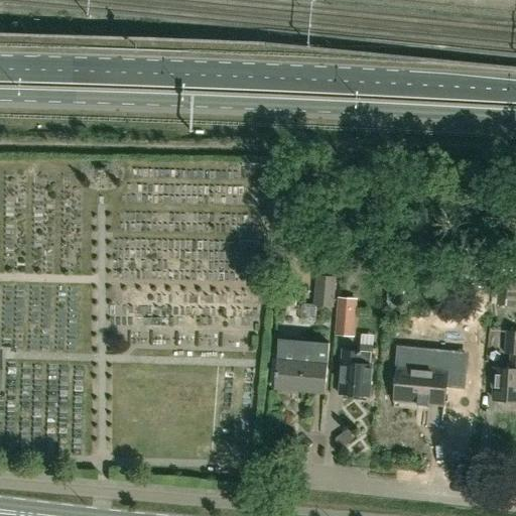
[(514,306),(515,285),(515,284),(515,281),(507,280),(509,269),(494,268),(493,284),(491,304),(514,306)]
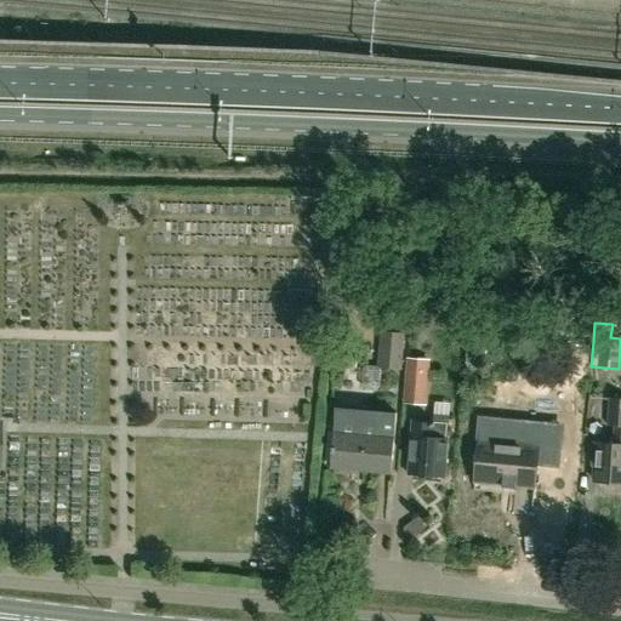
[(396,332),(396,330),(381,329),(376,369),(400,370),(403,334),(396,332)]
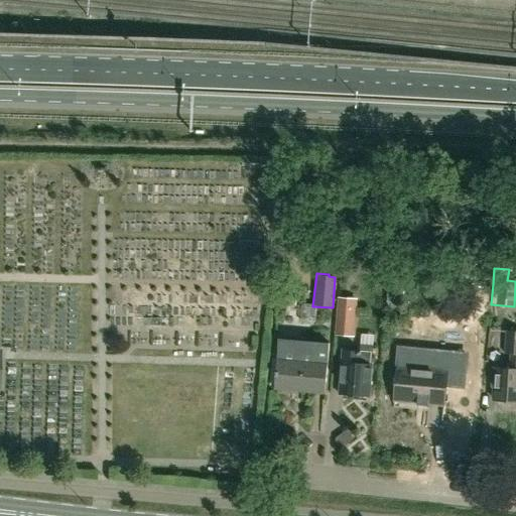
[(515,401),(515,331),(505,331),(504,353),(511,354),(510,365),(497,365),(492,369),(491,388),(495,388),(495,400),(515,401)]
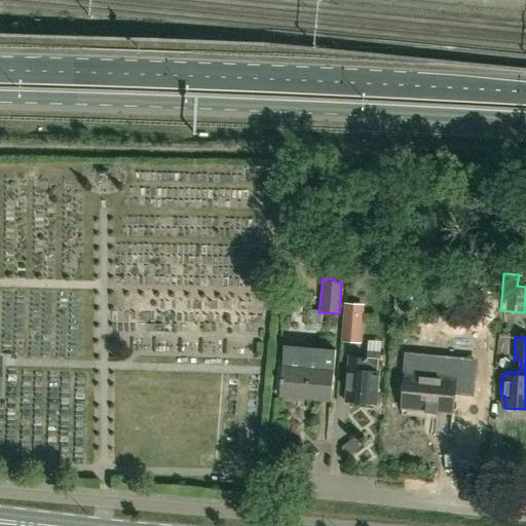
[(331,402),(335,350),(284,346),(279,398),(331,402)]
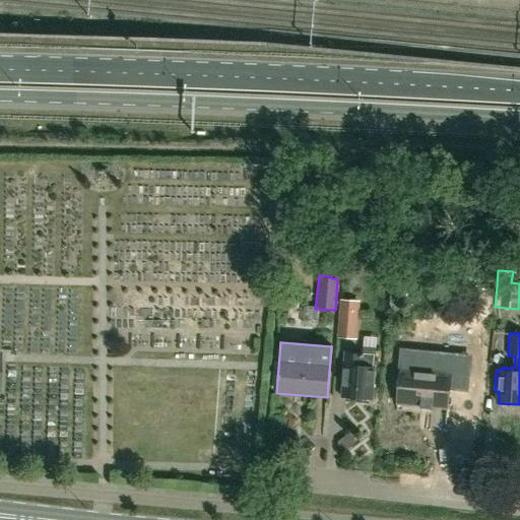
[(374,369),(376,349),(364,348),(364,355),(345,354),(341,398),(372,401),(375,369),(374,369)]
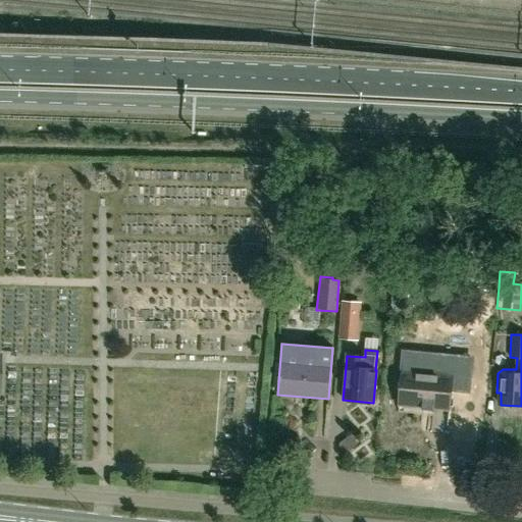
[(449,410),(452,376),(401,371),(398,406),(449,410)]
